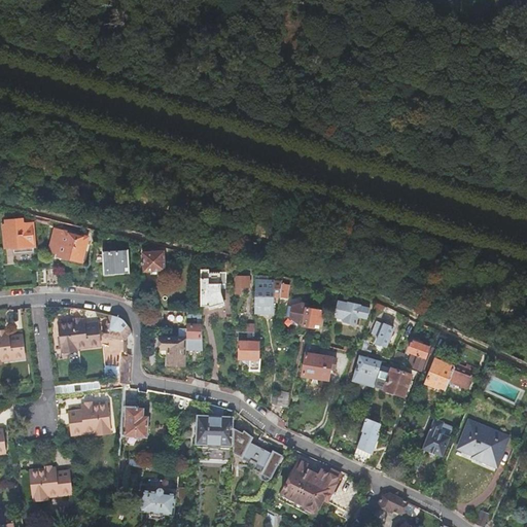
[(23,220),(8,221),(8,226),(6,226),(7,247),(13,247),(13,248),(14,248),(14,250),(14,254),(34,252),(34,246),(33,224),(24,225),(23,220)]
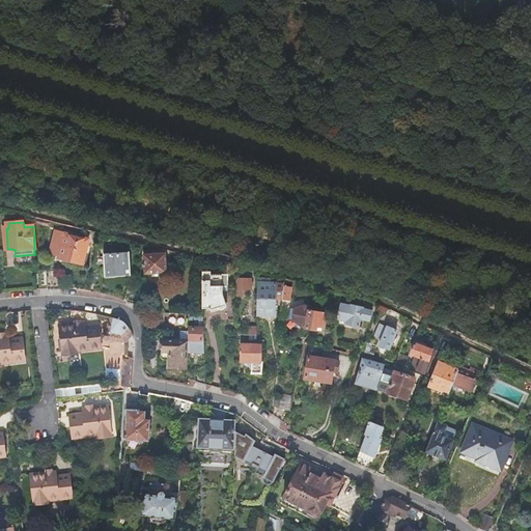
[(57,230),(52,251),(60,253),(59,256),(77,261),(84,257),(87,241),(66,235),(67,232),(57,230)]
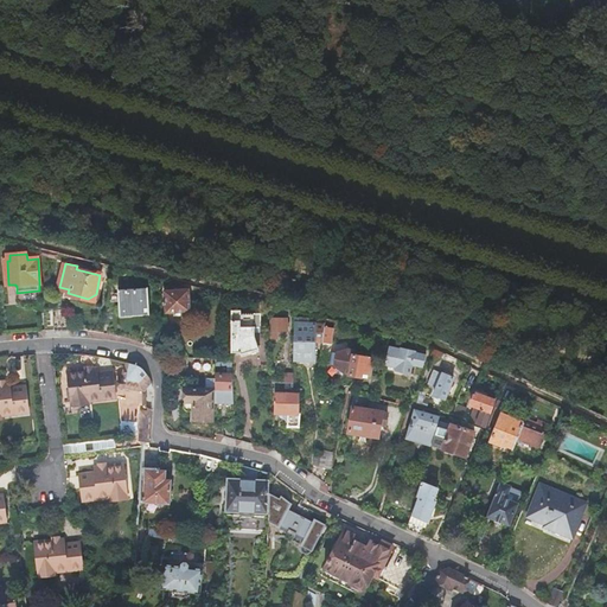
[(147,289),(119,292),(120,314),(148,312),(147,289)]
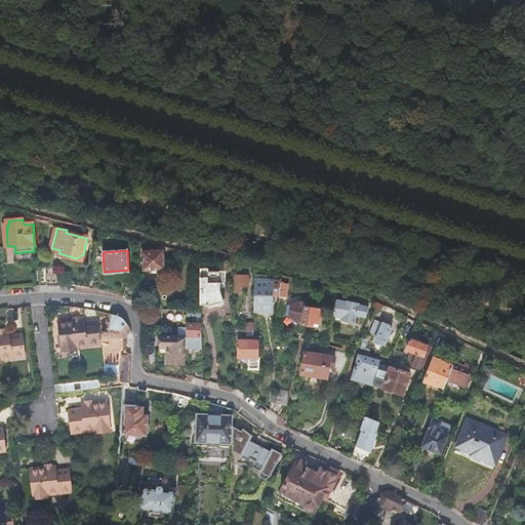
[(164,251),(144,252),(145,271),(165,270),(164,251)]
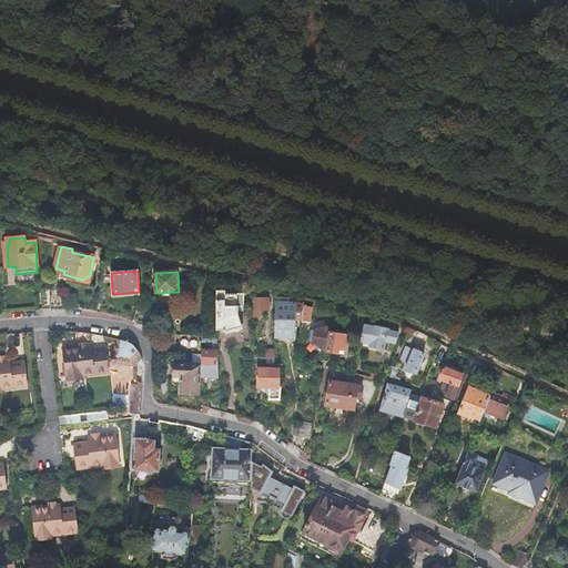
[(63,290),(50,291),(52,308),(58,310),(64,308),(63,290)]
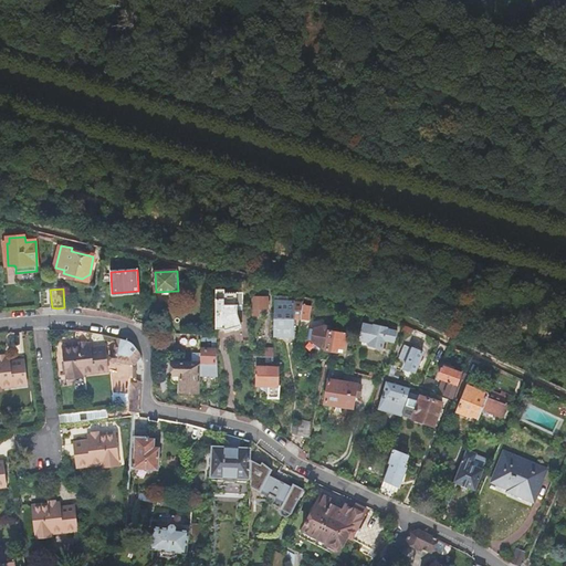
[(224,289),(216,289),(216,291),(217,324),(224,324),(226,325),(241,324),(238,314),(237,292),(224,292),(224,289)]
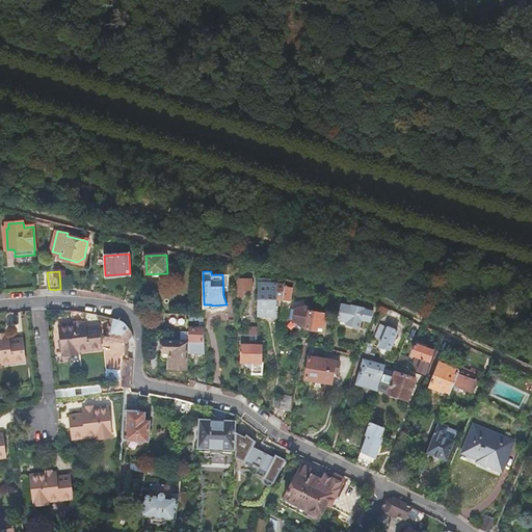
[(49,289),(47,272),(38,273),(40,290),(49,289)]
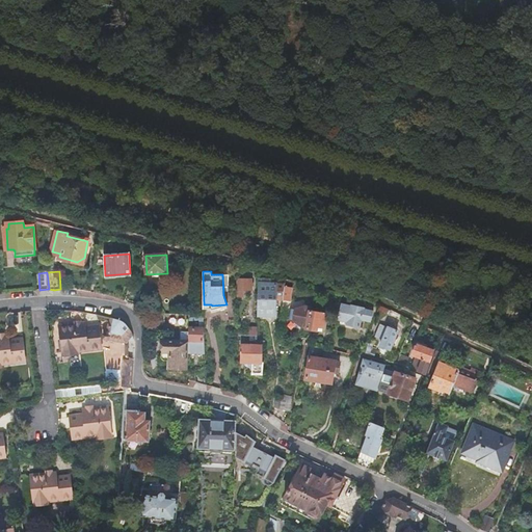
[(250,280),(238,280),(238,297),(243,297),(243,290),(250,290),(250,280)]
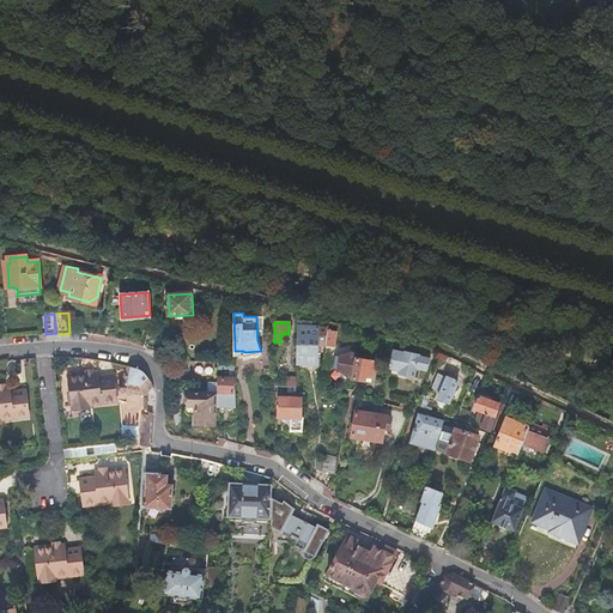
[(298,326),(297,362),(317,363),(319,345),(327,345),(328,331),(328,327),(310,326),(311,323),(304,322),(304,326),(298,326)]
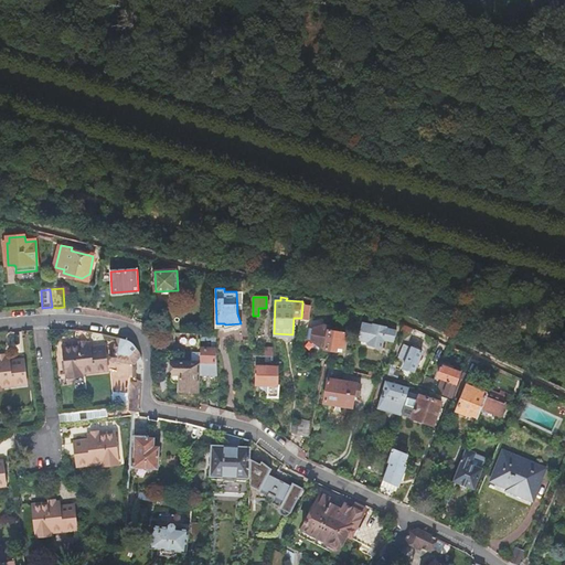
[(149,312),(151,307),(138,305),(132,320),(138,321),(144,323),(147,324),(149,312)]
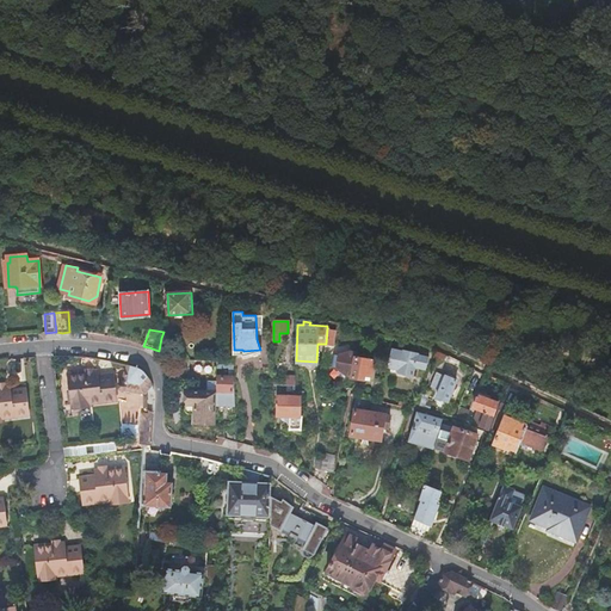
[(327,329),(326,344),(335,345),(337,331),(327,329)]
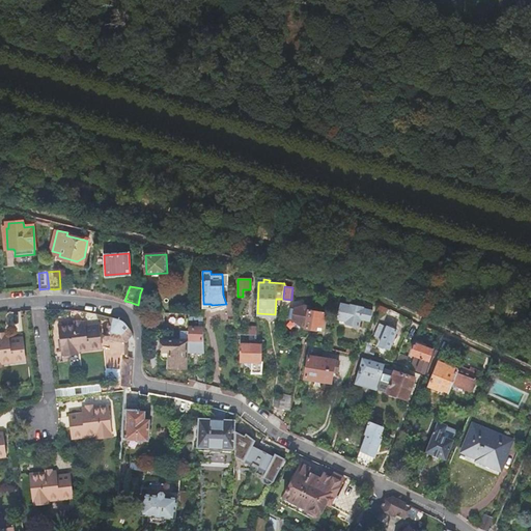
[(369,323),(372,311),(339,302),(336,320),(346,323),(345,325),(358,328),(360,320),(369,323)]
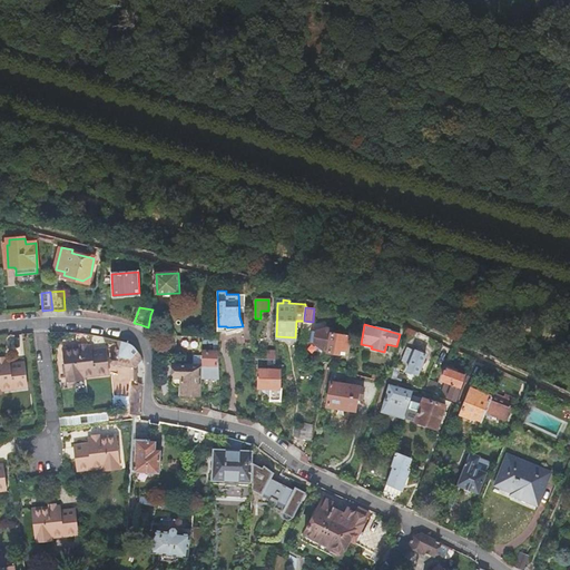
[(349,336),(332,334),(333,331),(326,330),(318,331),(317,333),(311,332),(310,343),(316,344),(315,345),(323,350),(328,351),(327,353),(341,355),(341,351),(346,352),(349,336)]
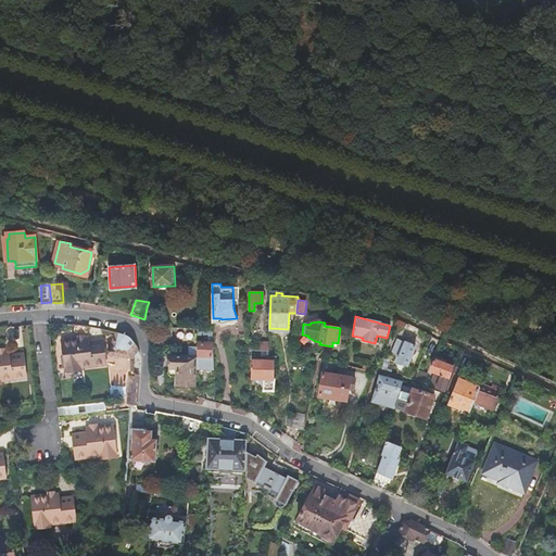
[(124,333),(114,330),(114,332),(113,349),(109,350),(106,355),(112,356),(113,352),(130,356),(130,359),(134,361),(135,358),(136,356),(138,355),(139,355),(137,349),(135,342),(131,339),(128,336),(124,333)]
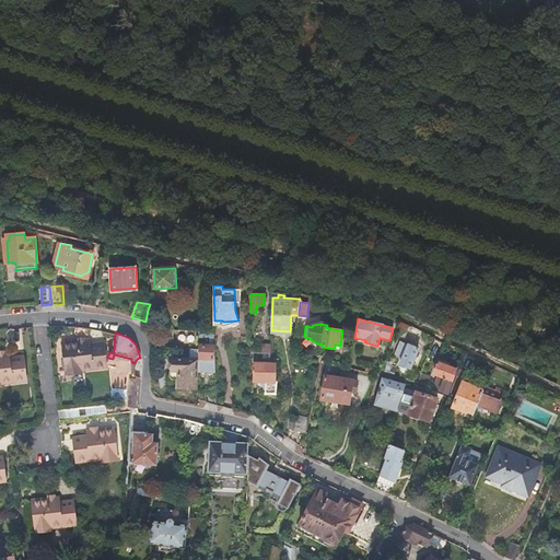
[(63,340),(67,364),(78,363),(78,369),(94,366),(95,369),(108,366),(107,358),(109,352),(107,336),(63,340)]
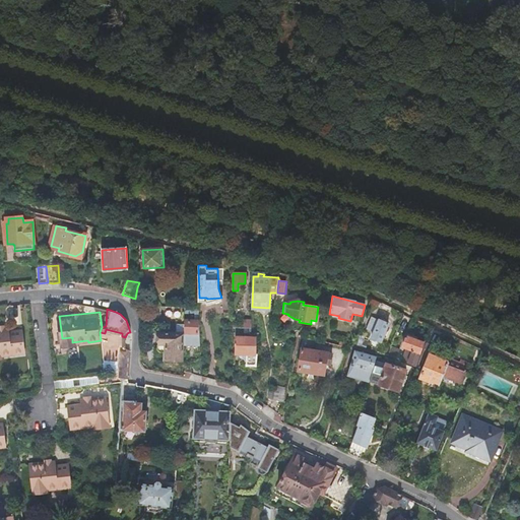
[(148,313),(149,321),(160,320),(160,313),(148,313)]
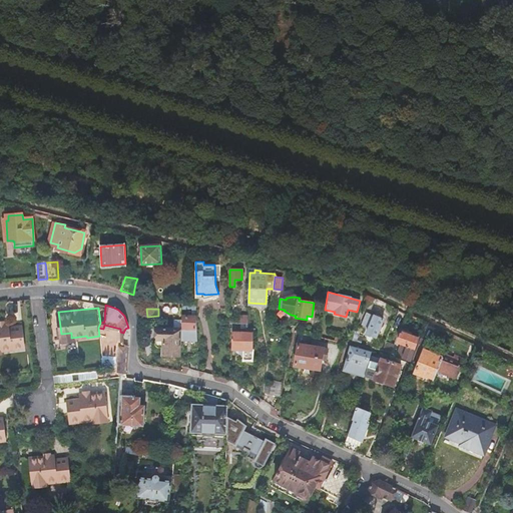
[(246,311),(232,311),(232,321),(246,321),(246,311)]
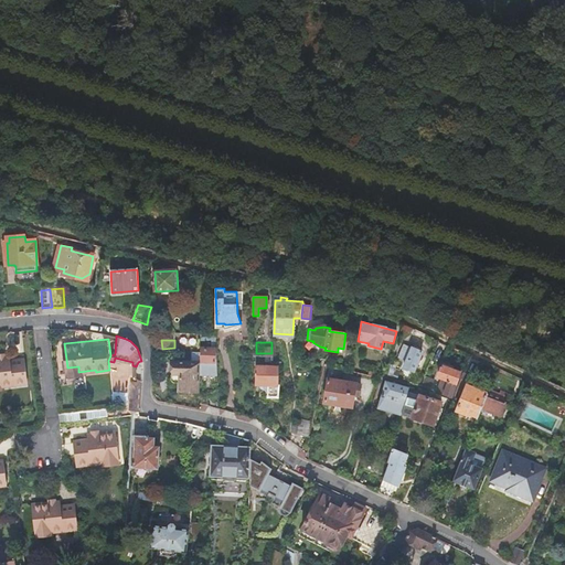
[(405,343),(398,358),(405,361),(403,366),(413,372),(423,352),(405,343)]
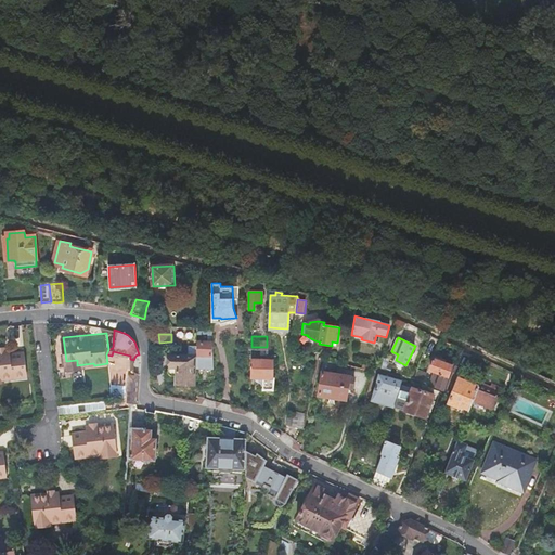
[(196,357),(196,366),(215,366),(214,343),(196,343),(196,347),(196,357)]
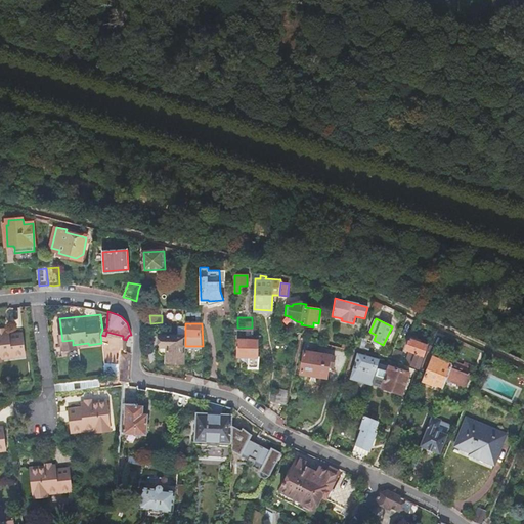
[(0,331),(0,357),(13,355),(14,357),(25,356),(24,346),(27,346),(25,332),(11,334),(10,330),(0,331)]
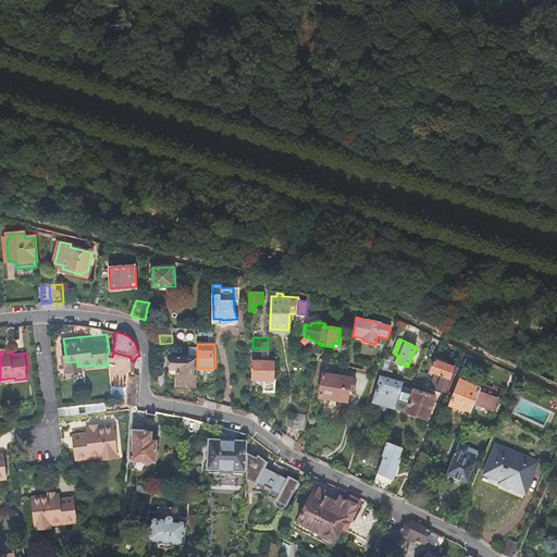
[(178,386),(197,386),(197,368),(197,358),(189,358),(173,358),(173,370),(178,370),(178,386)]
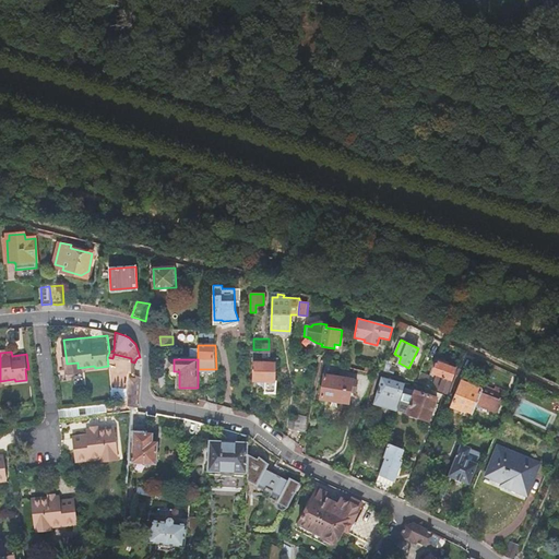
[(266,391),(275,391),(276,378),(274,378),(273,360),(253,360),(253,380),(261,380),(261,382),(266,387),(266,391)]
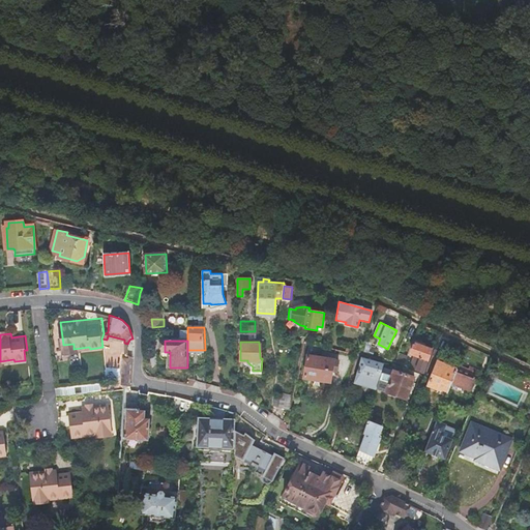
[(415,345),(411,354),(422,359),(417,371),(423,374),(433,351),(415,345)]
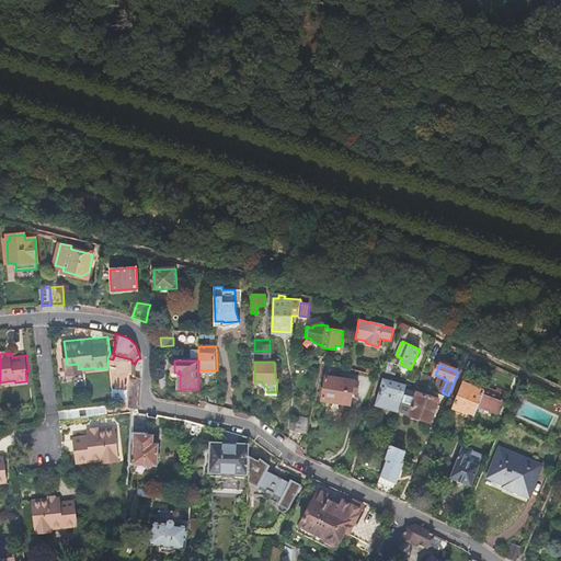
[(470,371),(461,368),(455,386),(462,389),(454,411),(474,419),(480,404),(500,412),(508,391),(500,388),(499,391),(487,387),(485,389),(466,381),(470,371)]
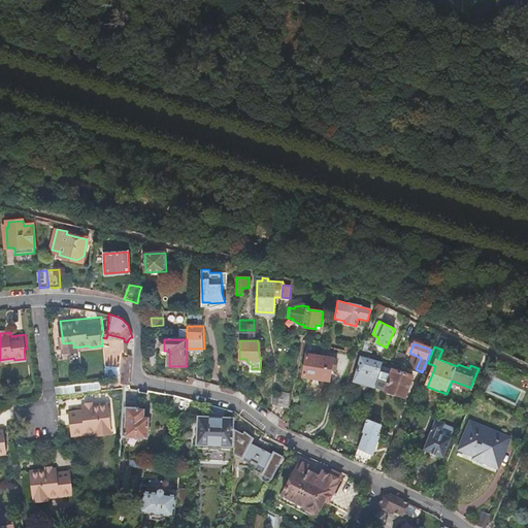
[(307,355),(304,375),(330,380),(332,358),(307,355)]
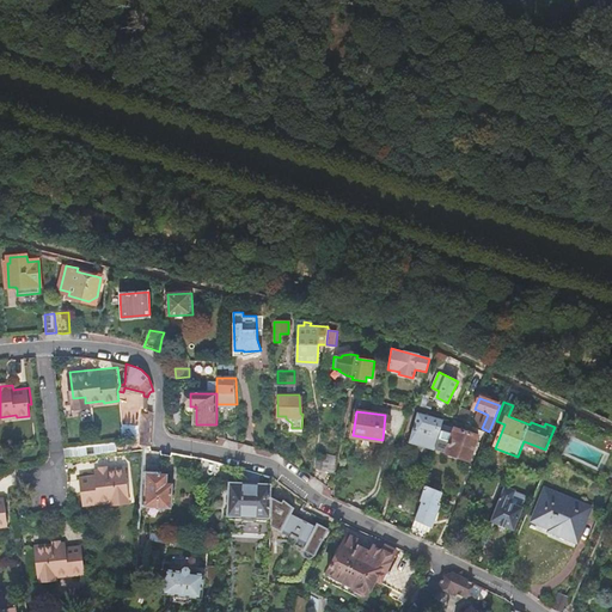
[(411,442),(436,450),(444,426),(445,422),(420,414),(411,442)]
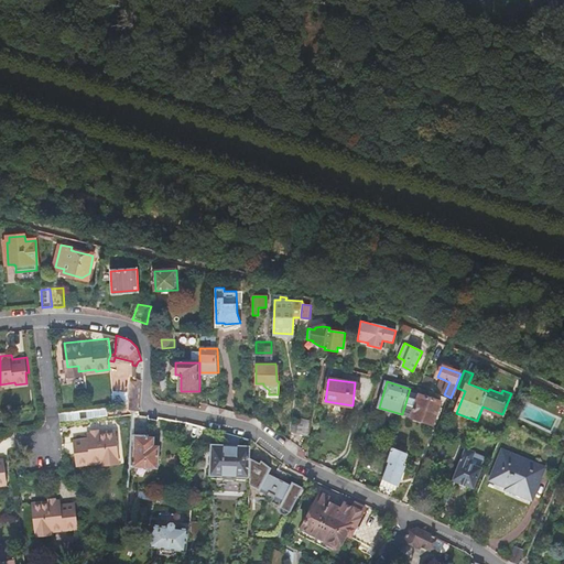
[(139,412),(141,383),(132,383),(130,410),(130,411),(134,411),(139,412)]
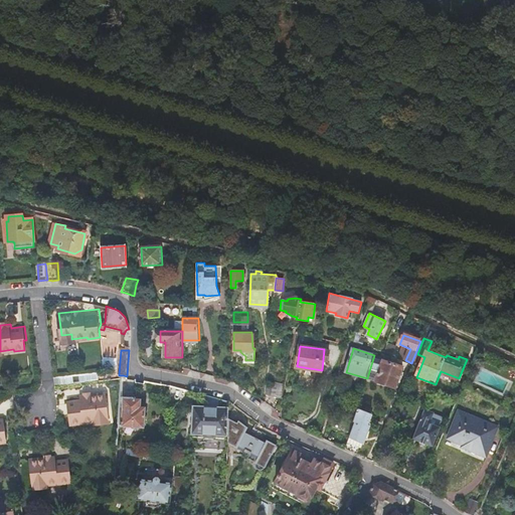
[(373,358),(367,378),(396,387),(403,368),(373,358)]
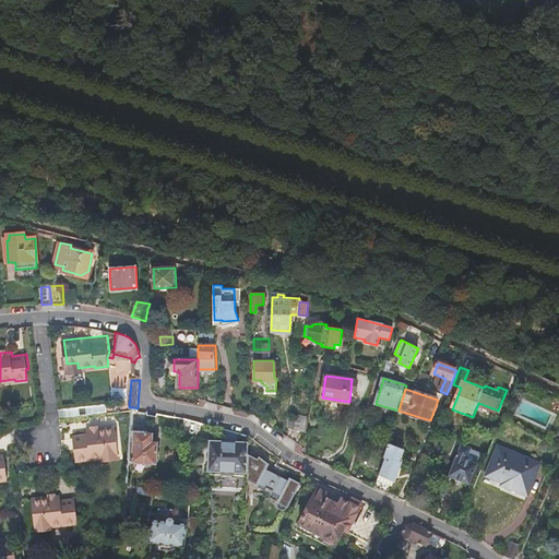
[(295,430),(307,433),(309,417),(297,416),(295,430)]
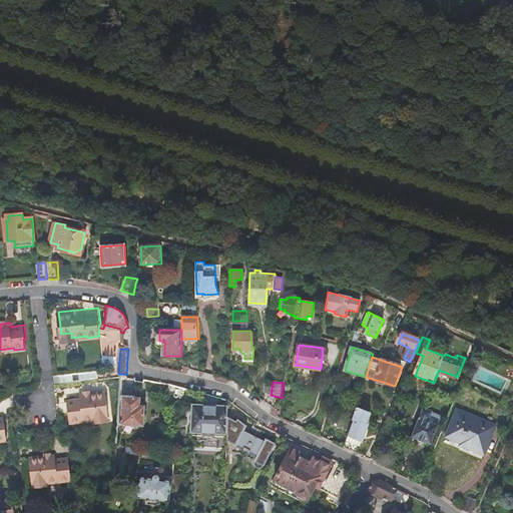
[(74,422),(102,418),(101,414),(111,413),(108,391),(81,394),(82,399),(69,401),(71,414),(73,414),(74,422)]
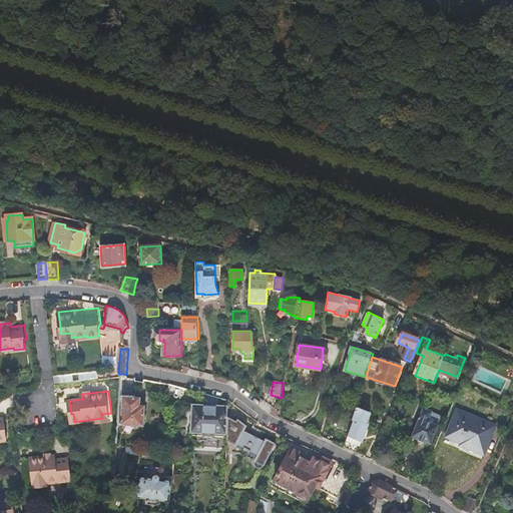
[(121,421),(120,431),(122,433),(139,435),(143,432),(144,407),(140,406),(140,399),(134,398),(134,396),(124,396),(122,421),(121,421)]
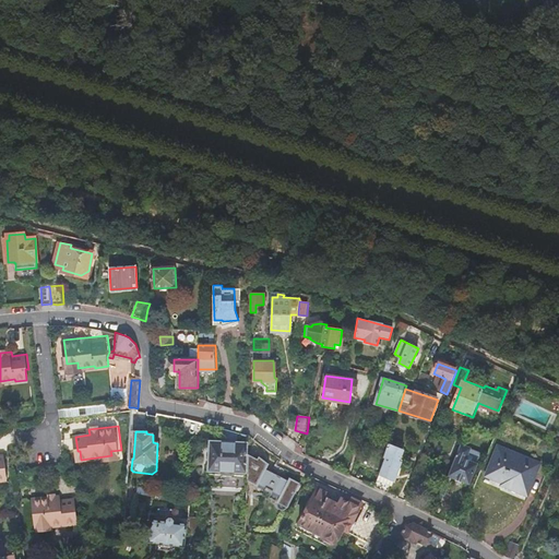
[(389,444),(384,459),(387,460),(376,487),(388,494),(391,484),(393,484),(401,463),(399,463),(405,443),(395,439),(393,445),(389,444)]
